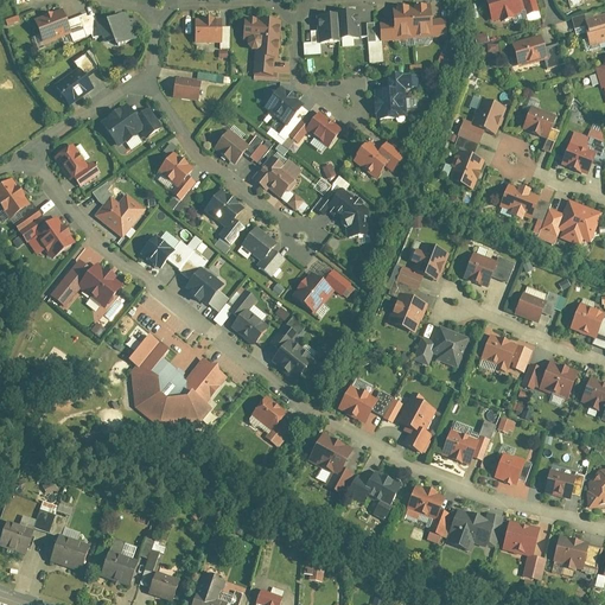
[(486,0),(492,19),(522,11),(518,0),(486,0)]
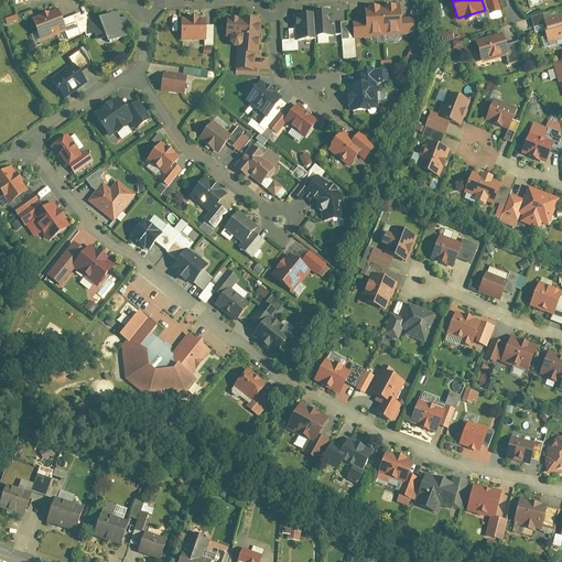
[(486,0),(489,12),(501,9),(499,0),(486,0)]
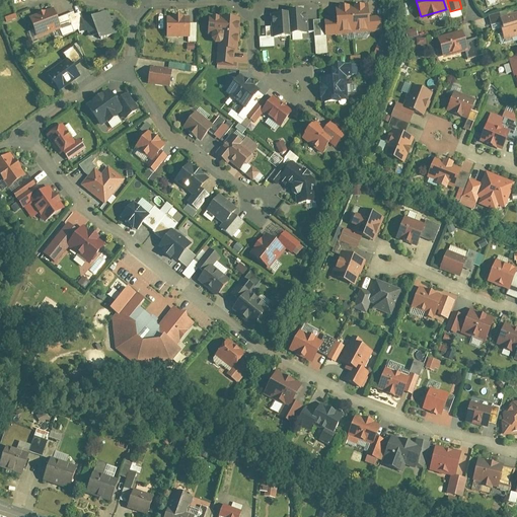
[(337,18),(338,30),(370,28),(369,15),(368,2),(336,4),(337,18)]
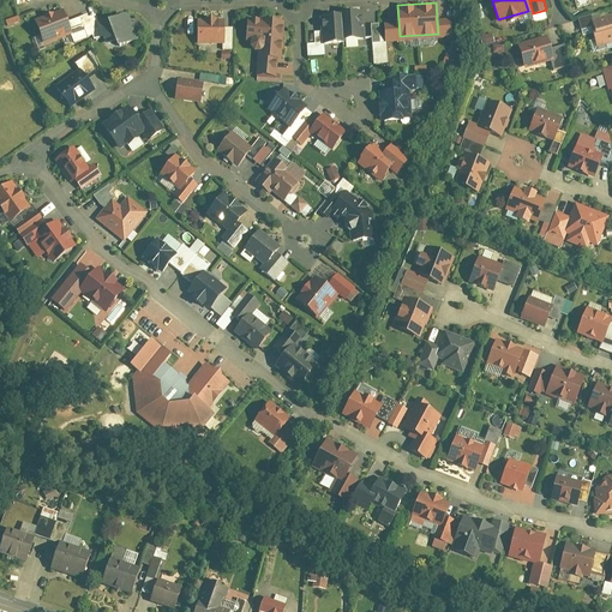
[(45,42),(72,33),(67,19),(63,7),(35,17),(45,42)]
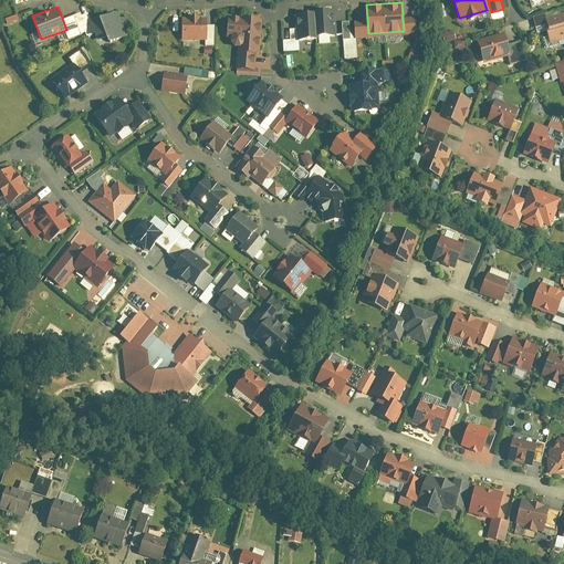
[(70,41),(95,32),(90,18),(87,9),(62,18),(66,30),(70,41)]
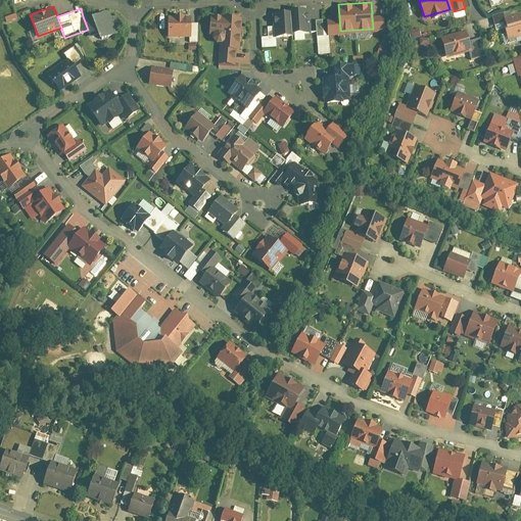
[(311,31),(310,8),(291,9),(291,12),(292,32),(311,31)]
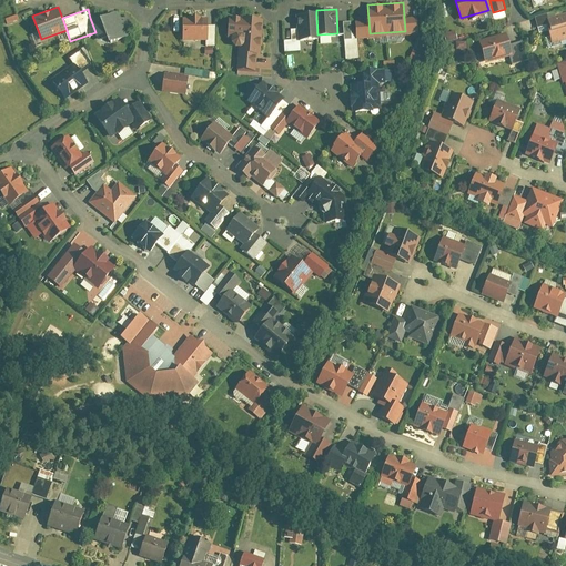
[(552,41),(565,37),(565,11),(545,17),(552,41)]
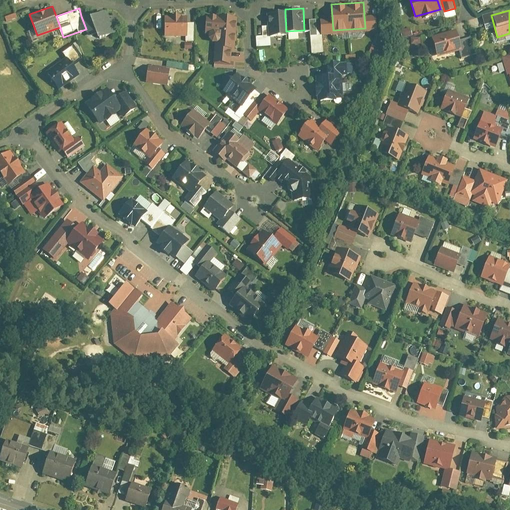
[(95,29),(98,37),(116,31),(112,18),(109,19),(106,11),(91,16),(95,29)]
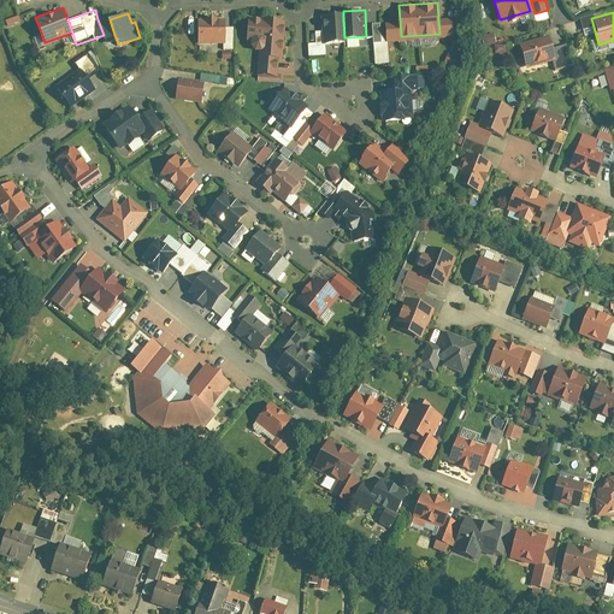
[(344,37),(343,15),(323,16),(324,29),(324,42),(344,41),(344,37)]
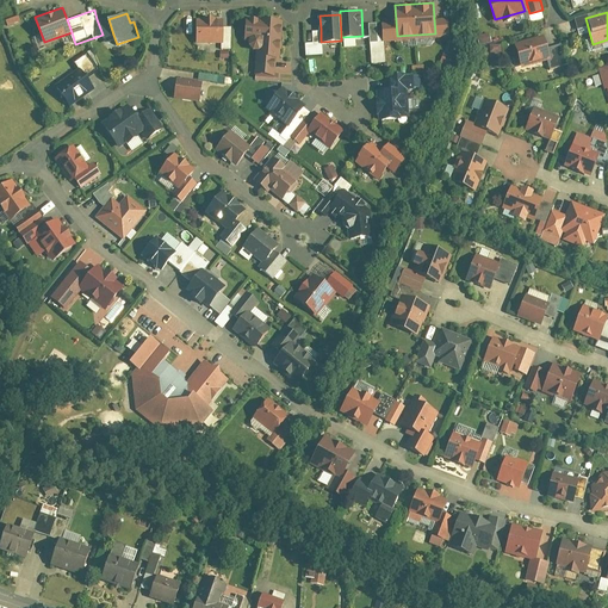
[(104,38),(113,35),(109,19),(107,16),(97,19),(103,35),(104,38)]
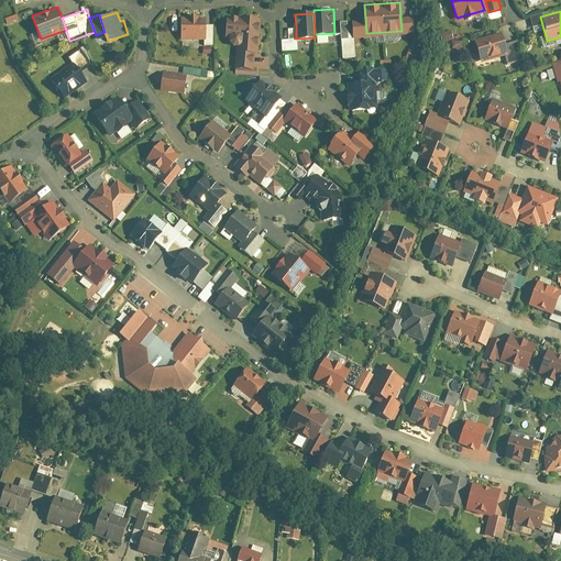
[(257,53),(260,17),(227,14),(226,35),(229,35),(229,37),(229,42),(232,44),(235,44),(235,51),(237,51),(254,53),(257,53)]
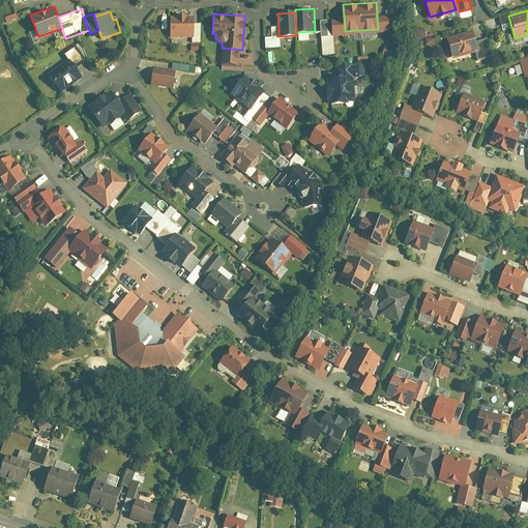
[(389,15),(377,16),(378,29),(378,31),(390,30),(389,15)]
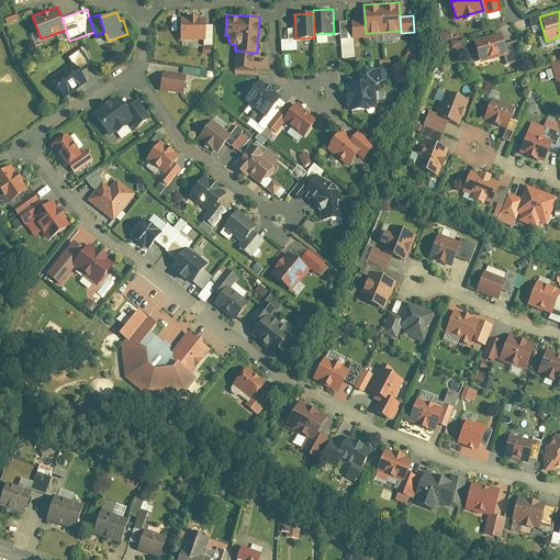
[(180,37),(204,37),(204,23),(204,17),(180,17),(180,37)]
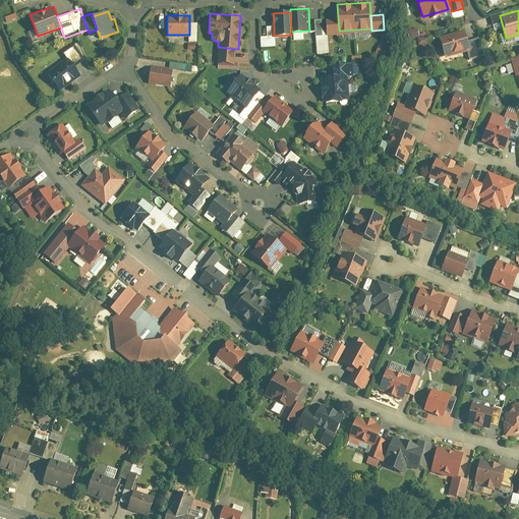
[(339,31),(338,18),(326,18),(327,34),(339,33),(339,31)]
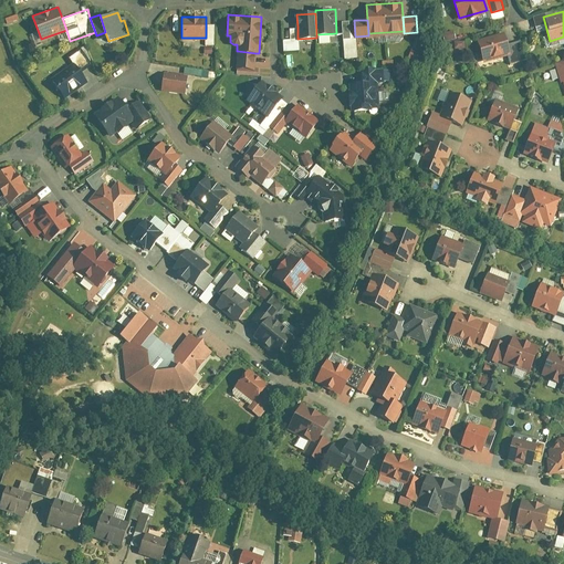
[(450,30),(440,33),(442,41),(452,38),(450,30)]
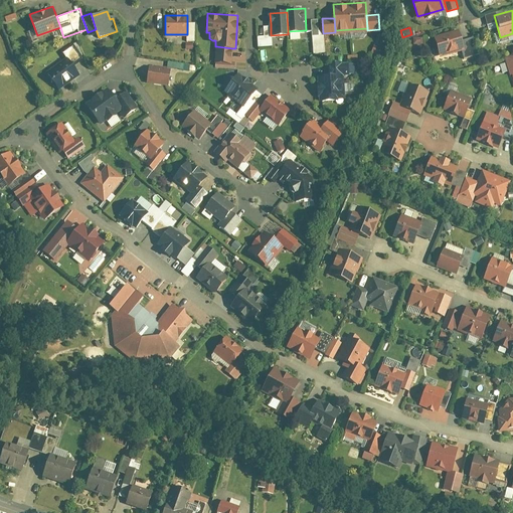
[(440,53),(465,47),(463,39),(460,28),(436,34),(440,53)]
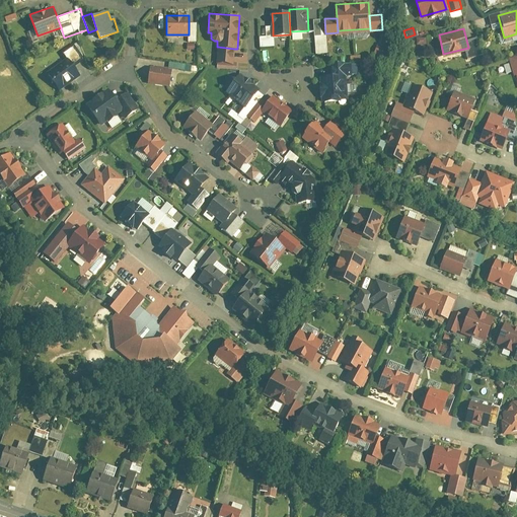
[(321,33),(314,34),(316,54),(327,53),(325,33),(321,33)]
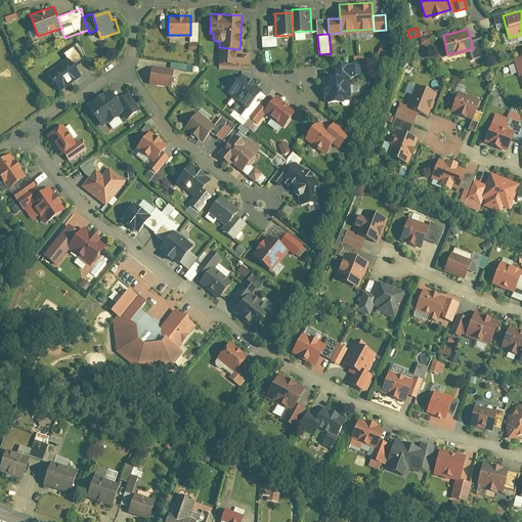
[(482,37),(471,40),(473,48),(475,56),(486,53),(482,37)]
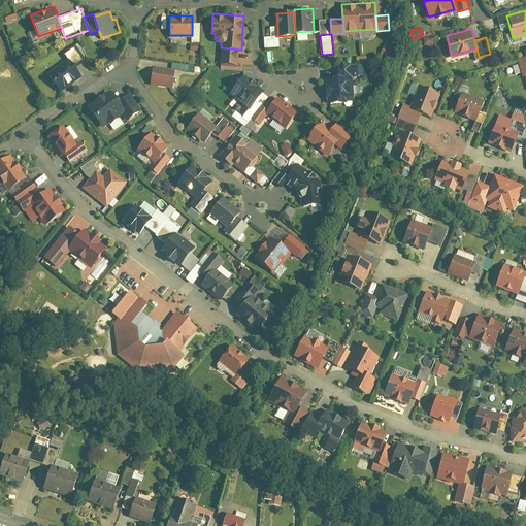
[(69,58),(75,66),(87,59),(75,42),(64,51),(69,58)]
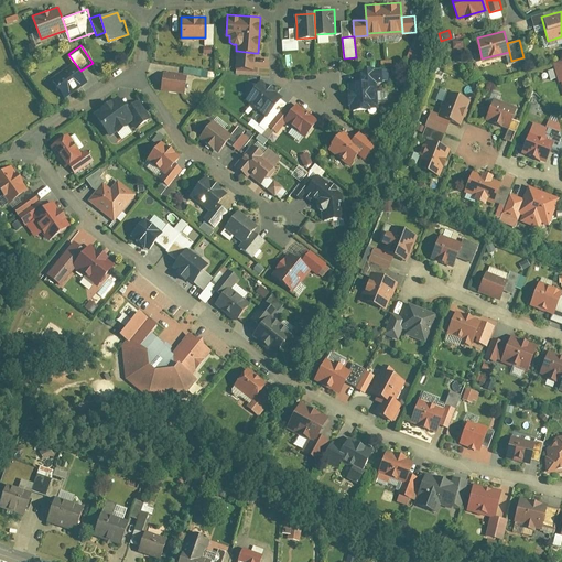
[(406,60),(415,61),(415,49),(407,49),(406,60)]
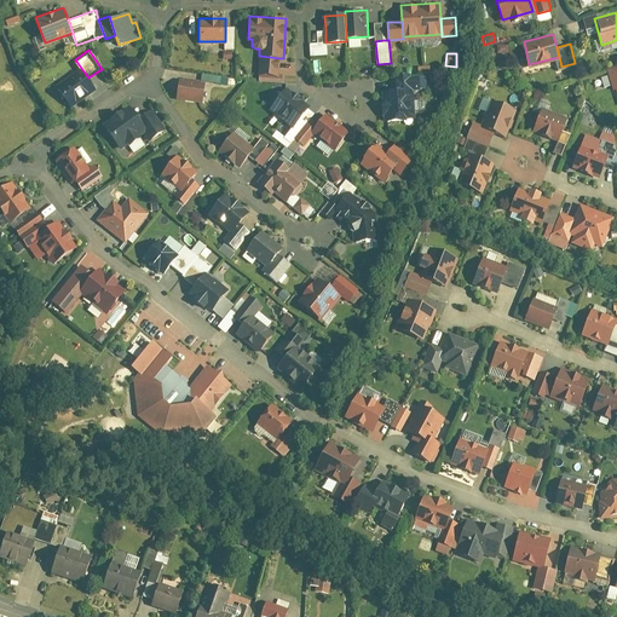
[(280,58),(260,56),(259,75),(278,76),(280,58)]
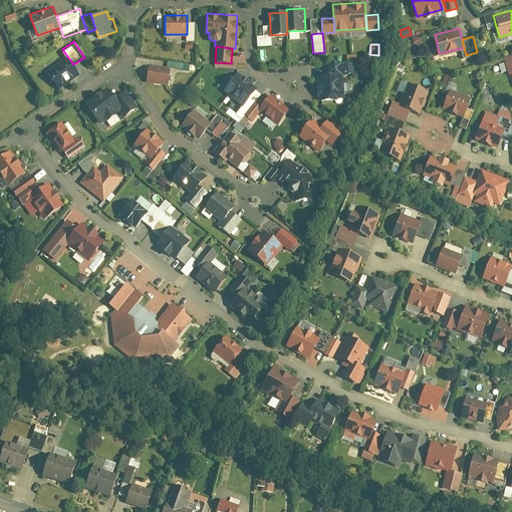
[(46,70),(58,88),(79,74),(73,64),(67,56),(46,70)]
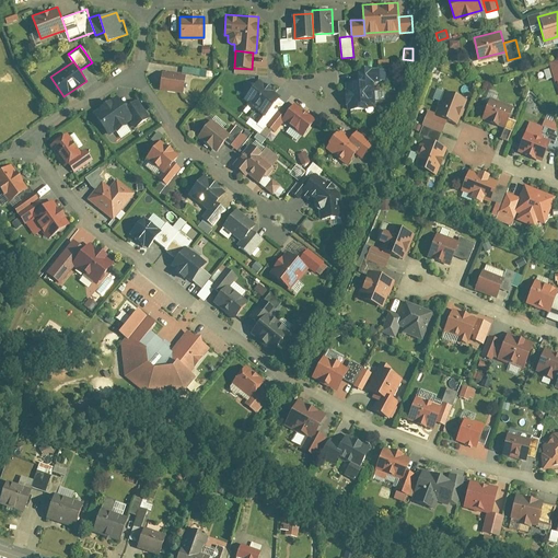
[(183,66),(182,73),(185,73),(206,76),(207,68),(183,66)]
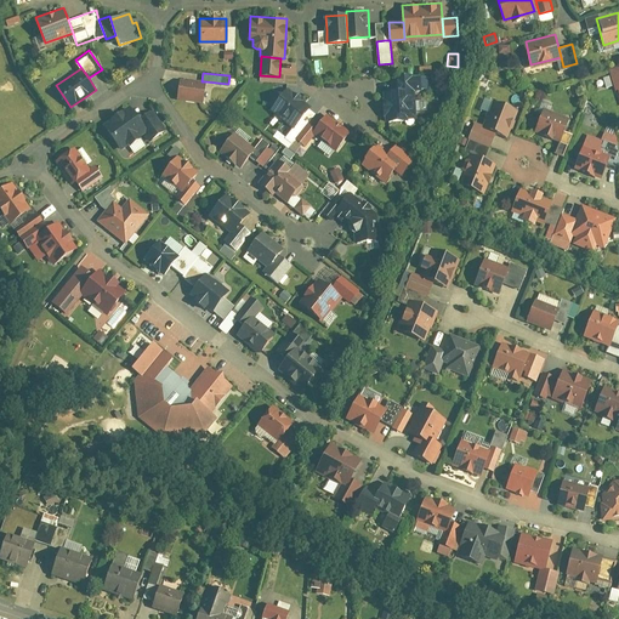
[(395,75),(395,90),(414,89),(422,89),(421,74),(395,75)]
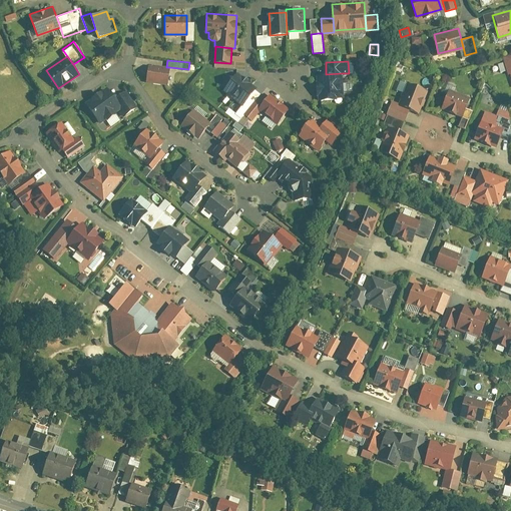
[(147,64),(145,80),(167,83),(169,67),(166,67),(147,64)]
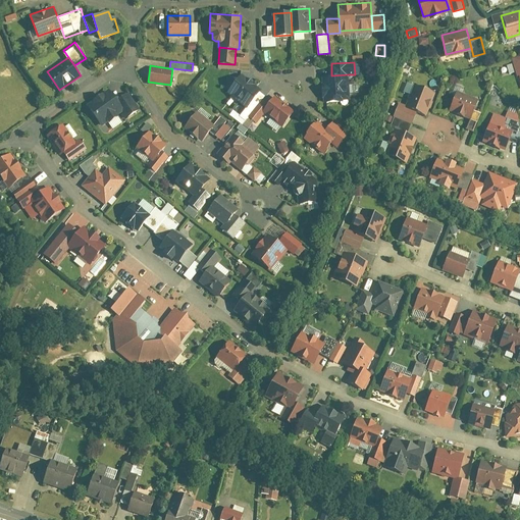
[(225,90),(247,107),(260,91),(262,88),(241,70),(225,90)]
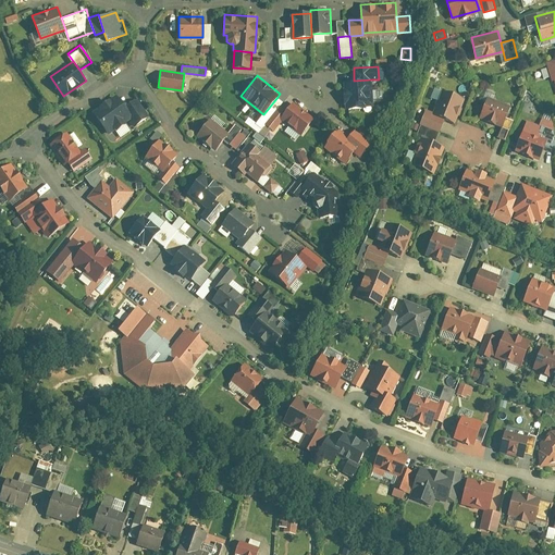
[(343,82),(345,109),(372,108),(371,79),(354,81),(343,82)]
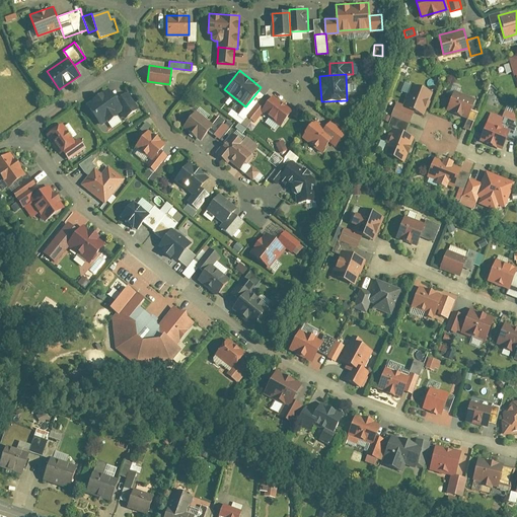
[(411,82),(402,105),(415,109),(425,114),(433,91),(411,82)]
